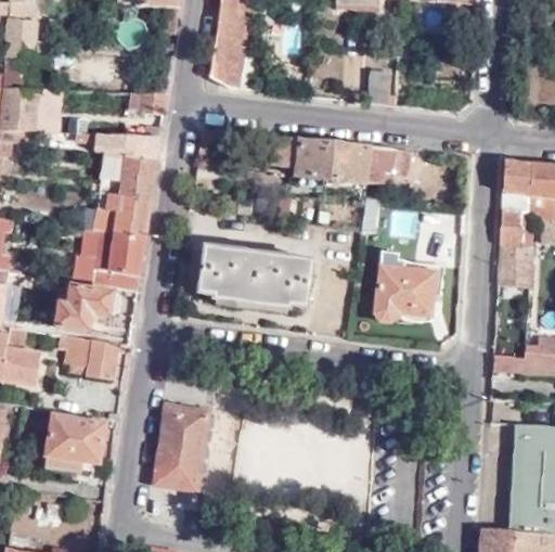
[(11,0),(0,0),(0,17),(10,17),(11,0)]
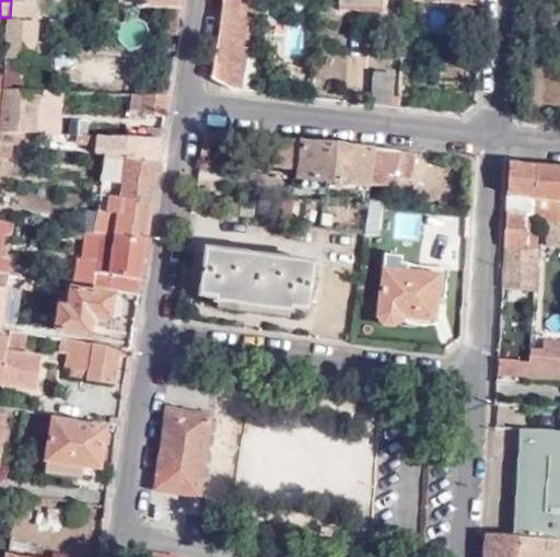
[(10,18),(7,59),(31,60),(31,65),(49,66),(55,21),(38,20),(38,0),(11,0),(10,18)]
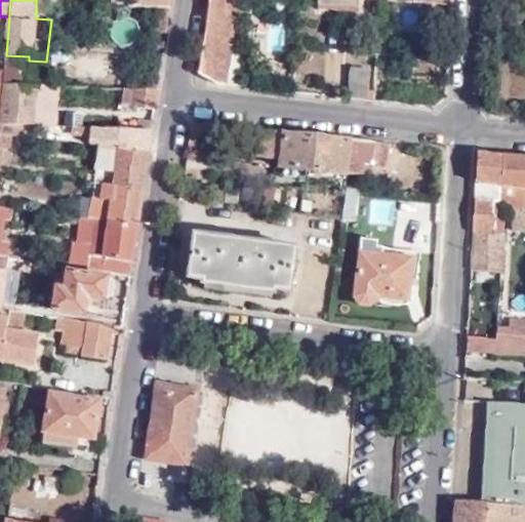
[(208,0),(198,71),(216,79),(238,82),(241,54),(227,52),(234,0),(208,0)]
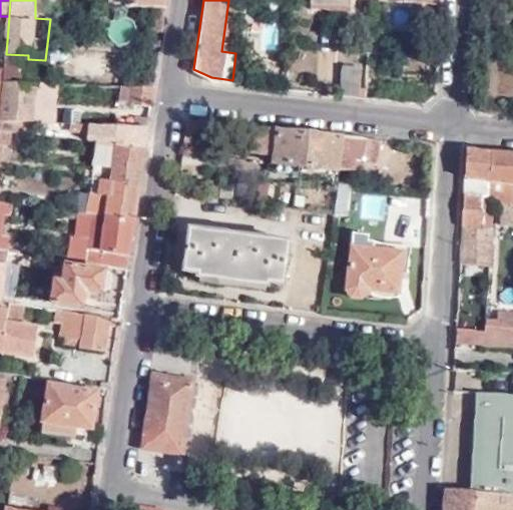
[(341,92),(363,95),(365,83),(359,83),(361,64),(343,62),(341,92)]
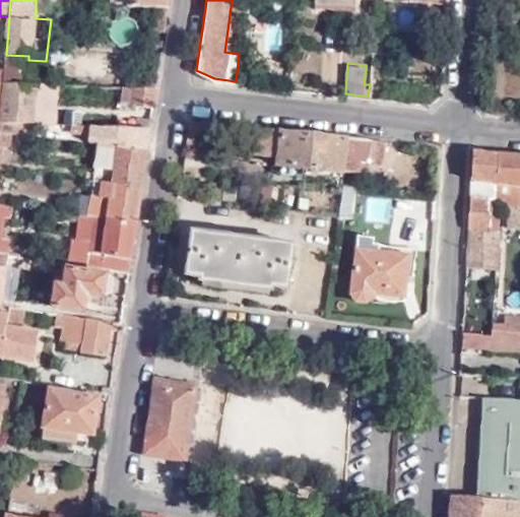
[(119,69),(118,86),(120,86),(153,87),(156,69),(119,69)]
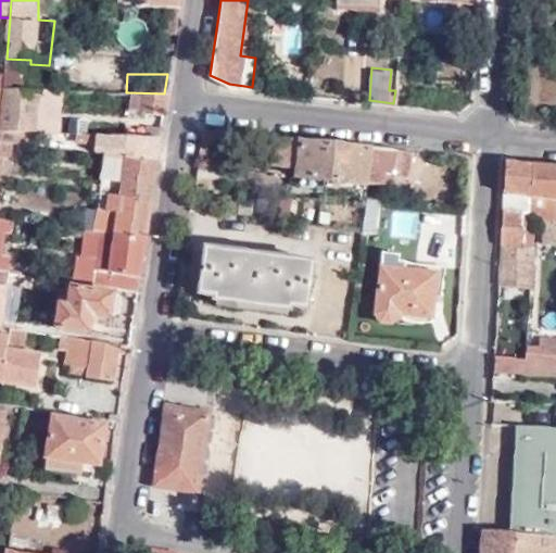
[(63,89),(9,87),(2,127),(29,129),(60,130),(63,89)]
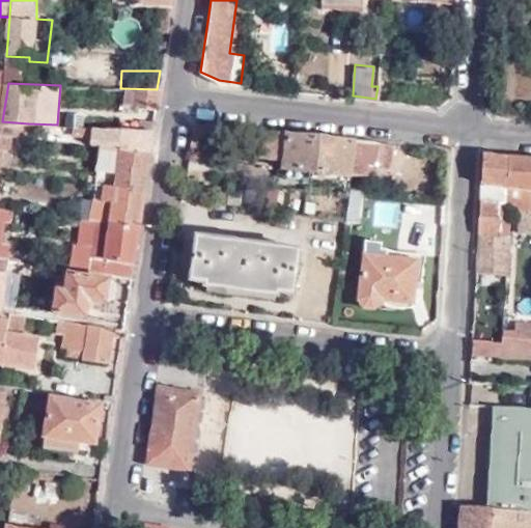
[(84,86),(60,85),(57,124),(72,127),(81,127),(84,86)]
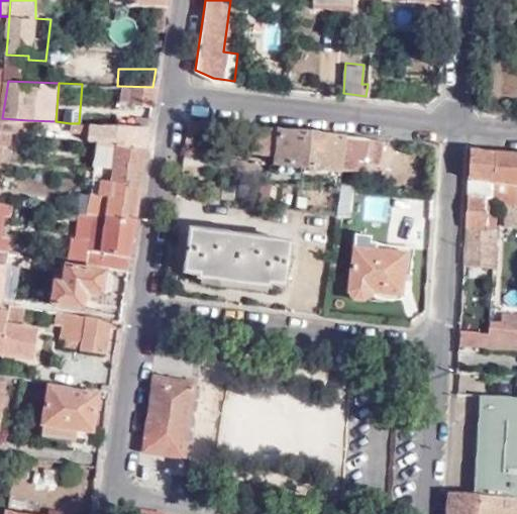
[(130,104),(149,106),(152,87),(119,86),(118,101),(129,102),(130,104)]
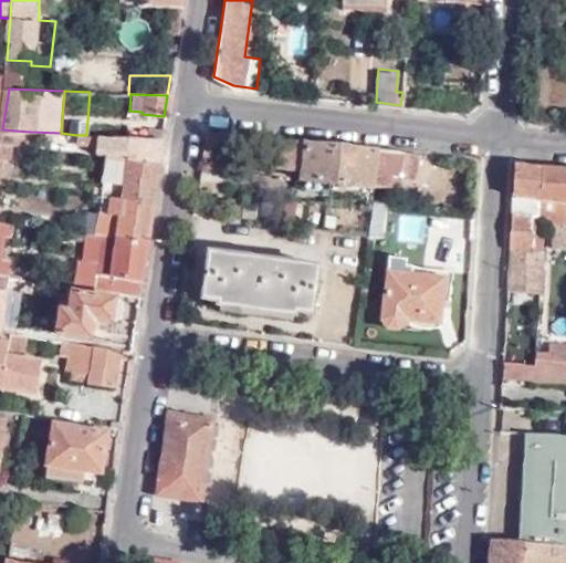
[(147,139),(160,141),(161,129),(148,128),(147,139)]
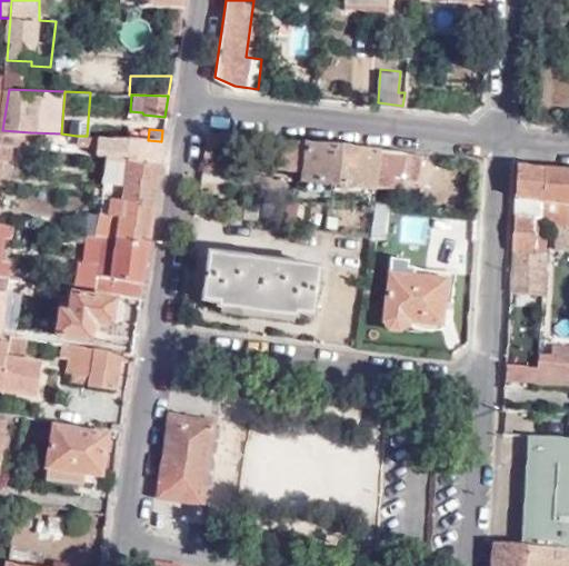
[(0,130),(0,142),(28,147),(30,132),(2,130),(0,130)]
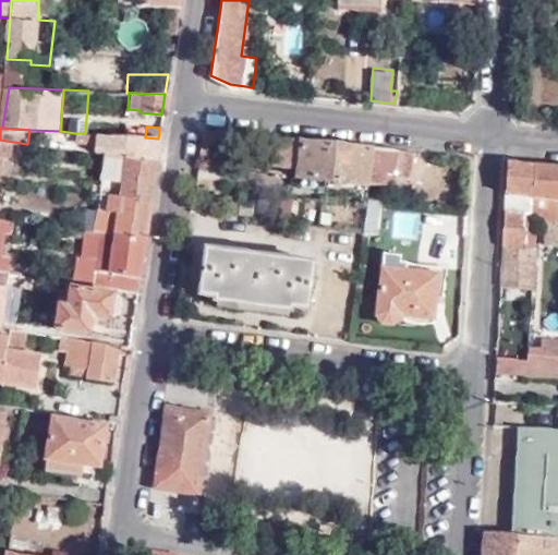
[(107,154),(155,160),(158,139),(145,137),(85,133),(75,133),(74,143),(96,145),(95,152),(107,154)]
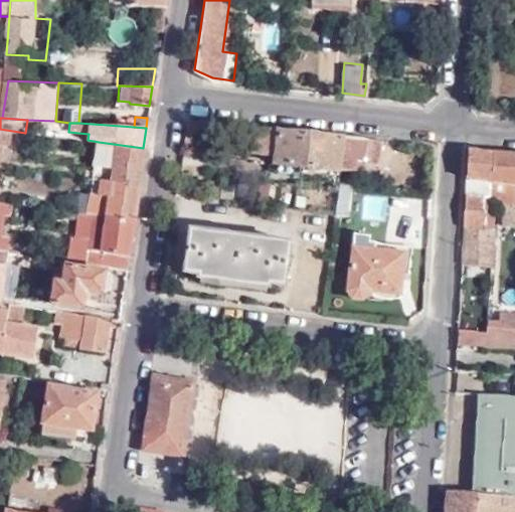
[(378,161),(381,138),(254,124),(250,149),(275,152),(274,162),(355,171),(357,159),(378,161)]
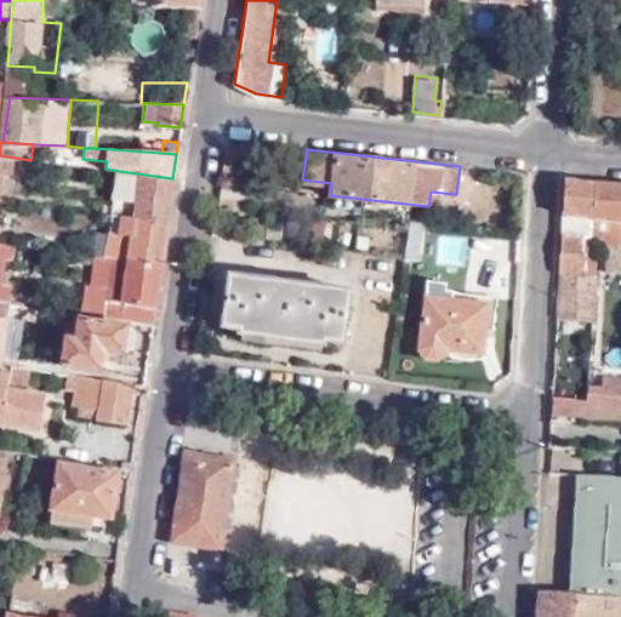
[(119,171),(113,215),(166,222),(172,178),(119,171)]
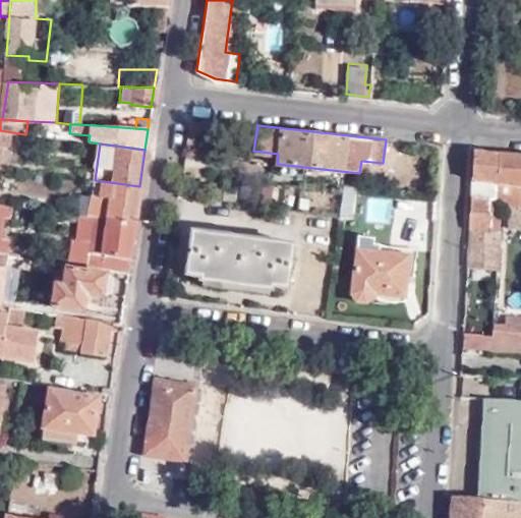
[(474,148),(466,265),(496,266),(499,223),(497,205),(498,150),(474,148)]
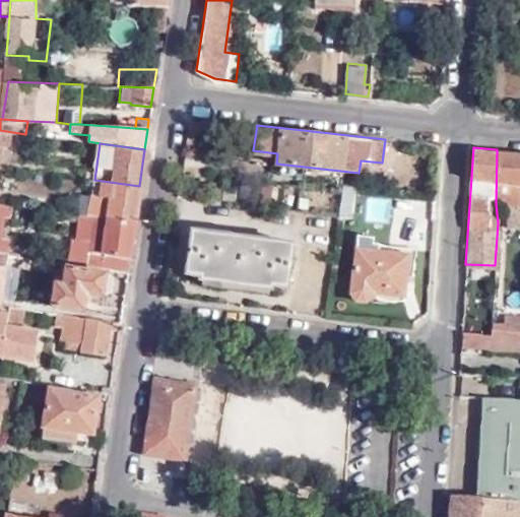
[(519,151),(497,149),(496,204),(510,205),(519,206),(519,151)]
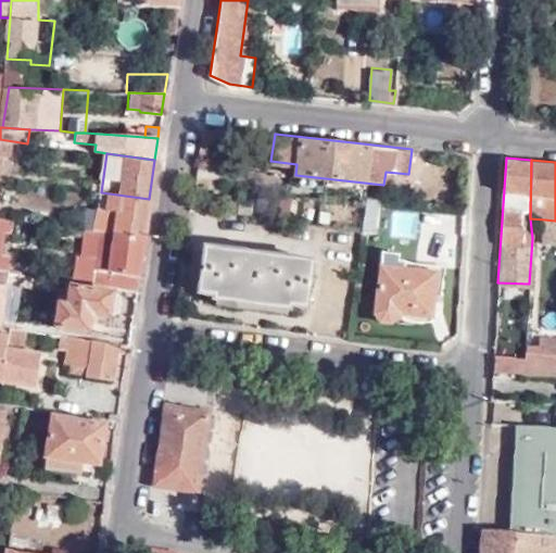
[(93,210),(90,229),(99,229),(143,236),(149,199),(101,192),(99,211),(93,210)]
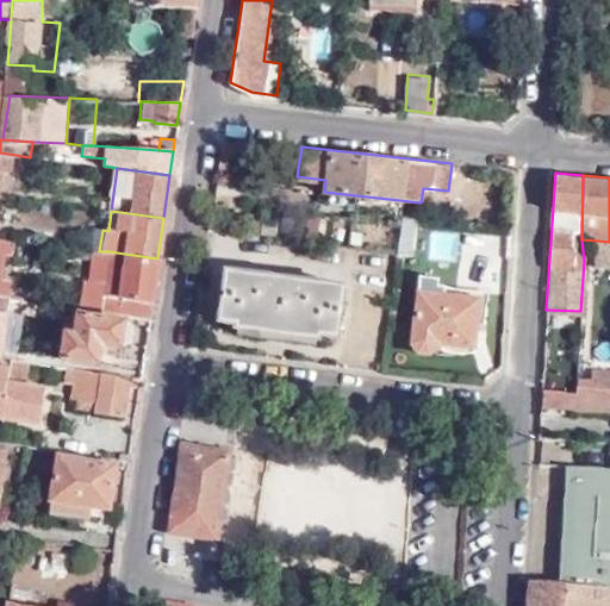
[(274,229),(275,214),(260,212),(259,227),(274,229)]
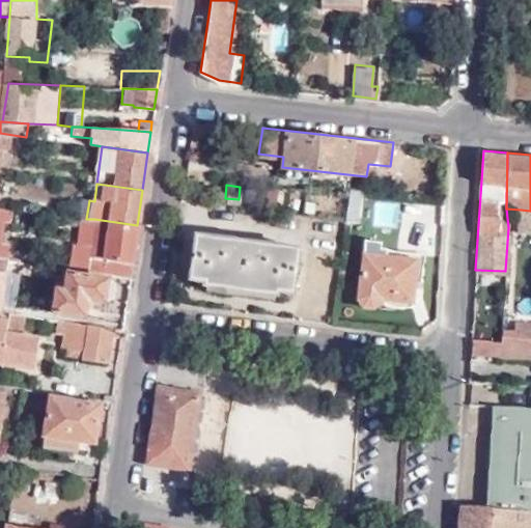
[(364,225),(366,195),(355,194),(353,224),(364,225)]
